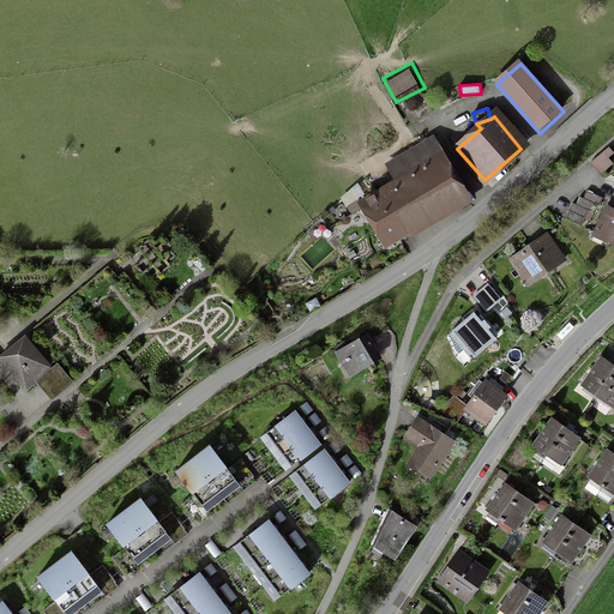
[(357,204),(385,251),(471,200),(437,142),(387,170),(395,182),(357,204)]
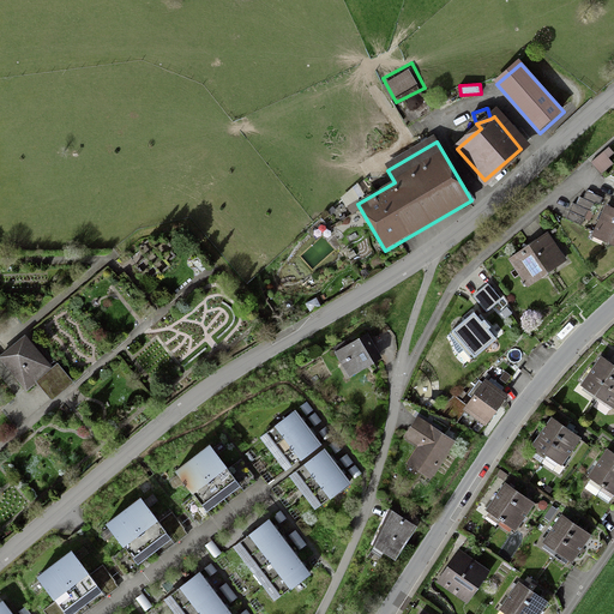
[(590,162),(600,173),(613,162),(609,156),(613,152),(608,146),(590,162)]
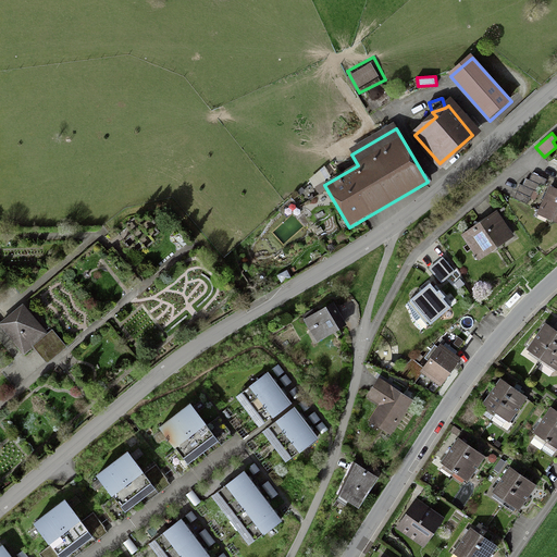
[(528,203),(534,189),(537,192),(541,185),(543,186),(546,180),(532,173),(531,176),(529,180),(527,178),(525,182),(523,185),(520,184),(519,187),(516,194),(514,198),(528,203)]
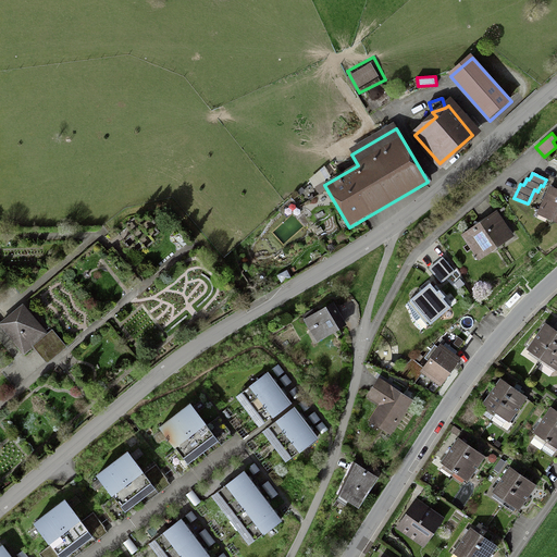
[(556,220),(556,189),(551,187),(539,215),(556,223),(556,220)]
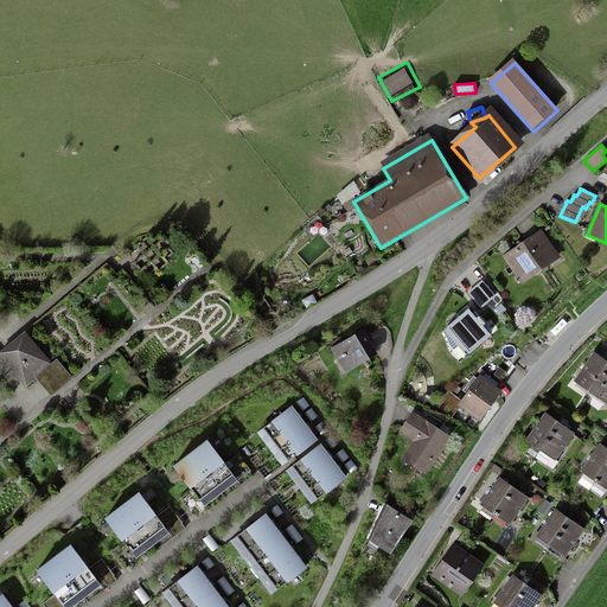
[(505,256),(521,280),(557,256),(543,232),(505,256)]
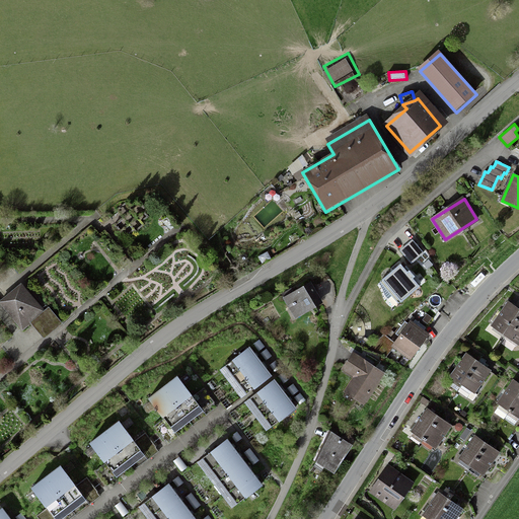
[(412,240),(399,250),(411,264),(423,252),(412,240)]
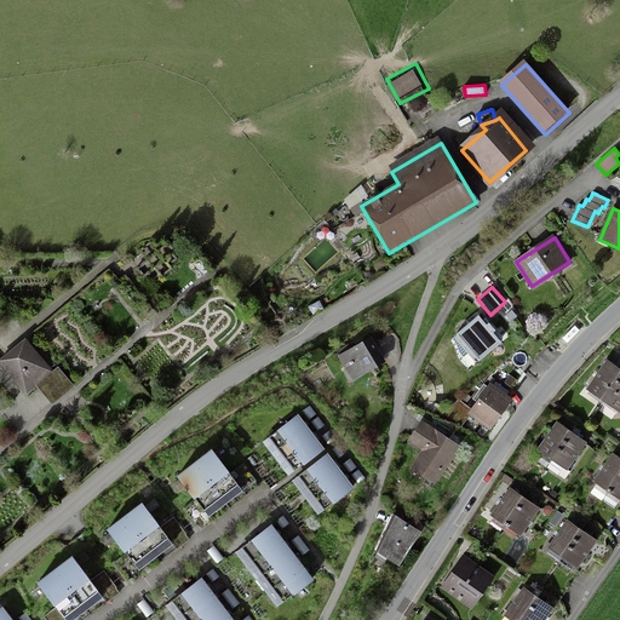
[(457,340),(480,366),(501,346),(493,337),(495,334),(491,328),(488,331),(478,320),(457,340)]
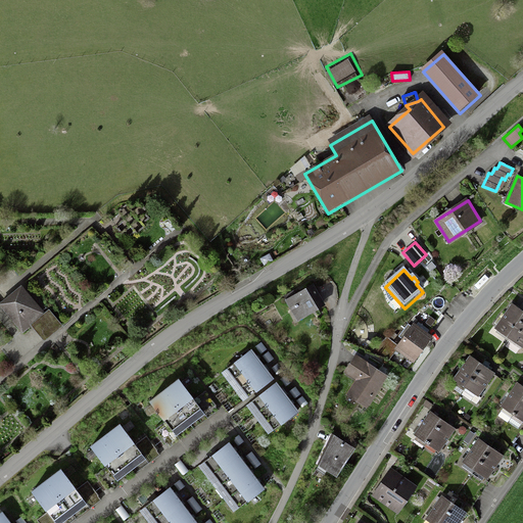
[(452,282),(426,305),(412,326),(425,336),(436,322),(448,305),(452,302),(458,295),(462,292),(452,282)]
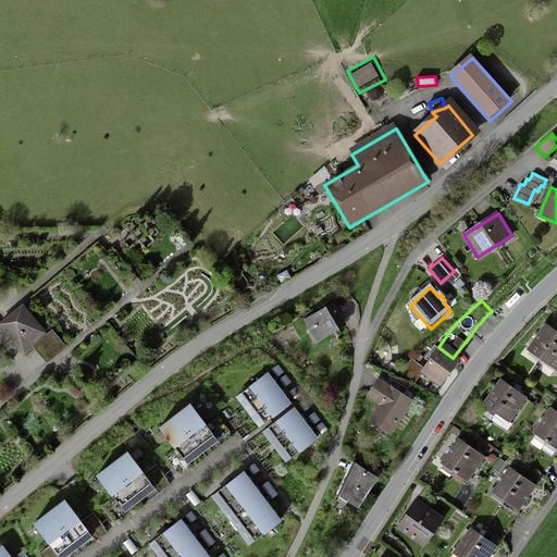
[(333,305),(304,322),(317,345),(347,327),(333,305)]
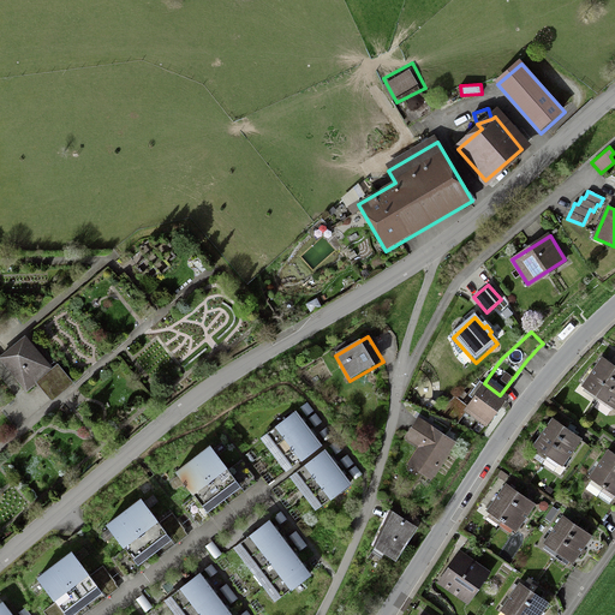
[(1,358),(25,388),(49,369),(24,339),(1,358)]
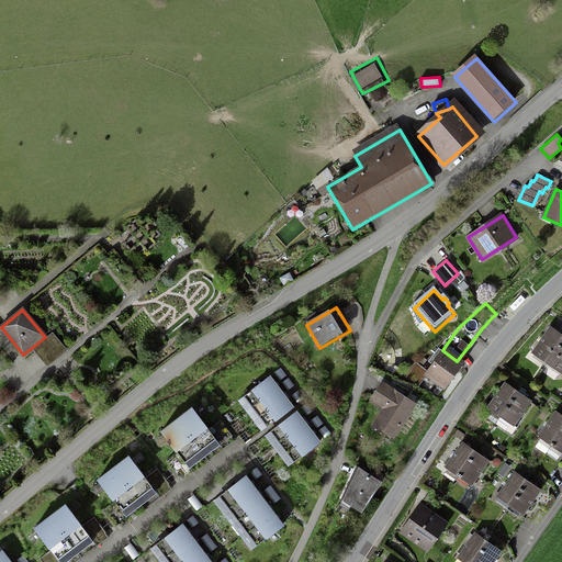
[(532,352),(561,372),(561,334),(550,326),(532,352)]
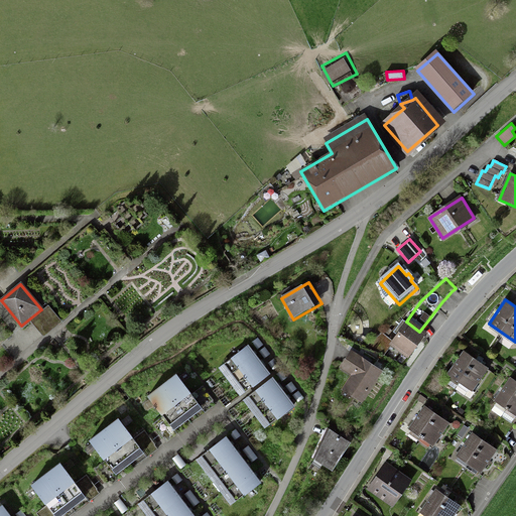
[(393,331),(399,336),(395,342),(410,354),(424,336),(419,332),(406,321),(402,318),(393,331)]
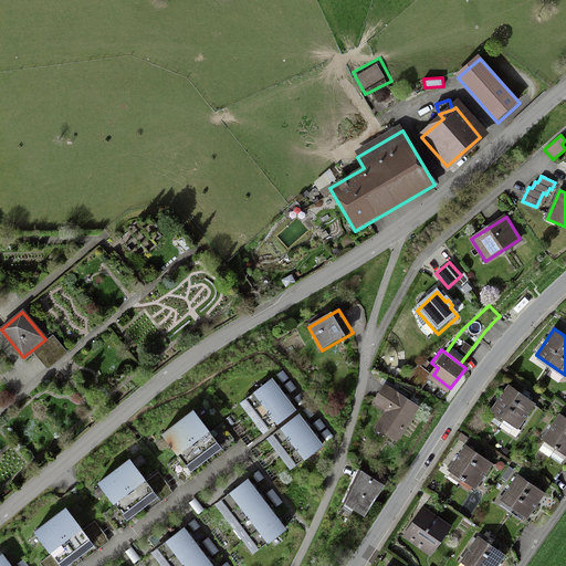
[(275,384),(271,377),(245,397),(270,429),(295,410),(291,404),(283,392),(275,384)]
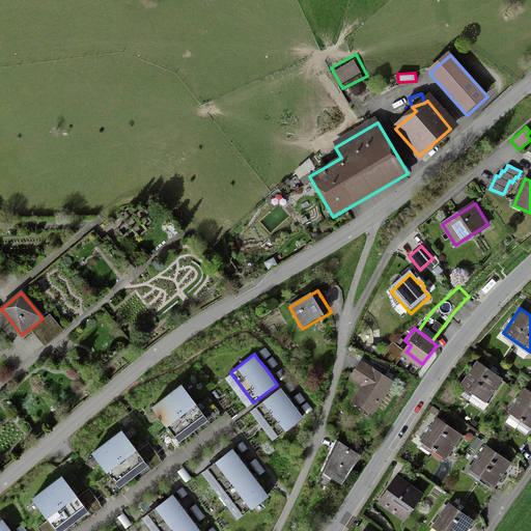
[(458,393),(478,407),(483,399),(486,401),(502,379),(496,374),(486,367),(478,361),(462,384),(464,386),(458,393)]
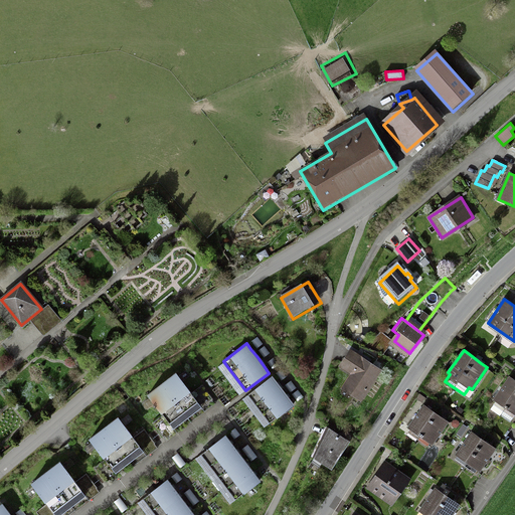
[(342,392),(362,405),(383,372),(350,352),(339,369),(351,377),(342,392)]
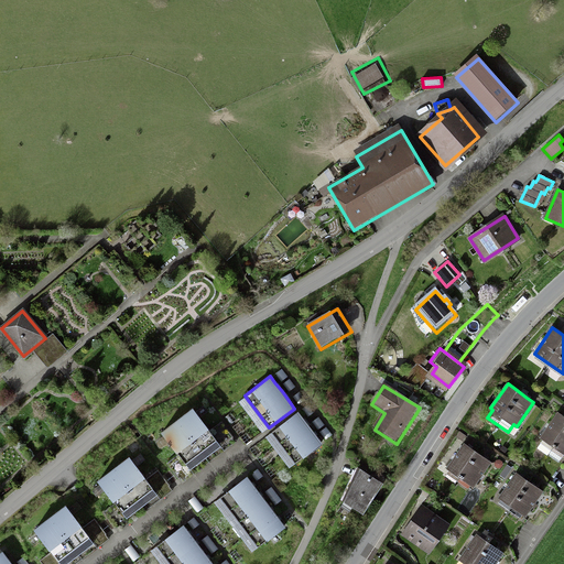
[(193,409),(162,433),(185,463),(216,438),(193,409)]
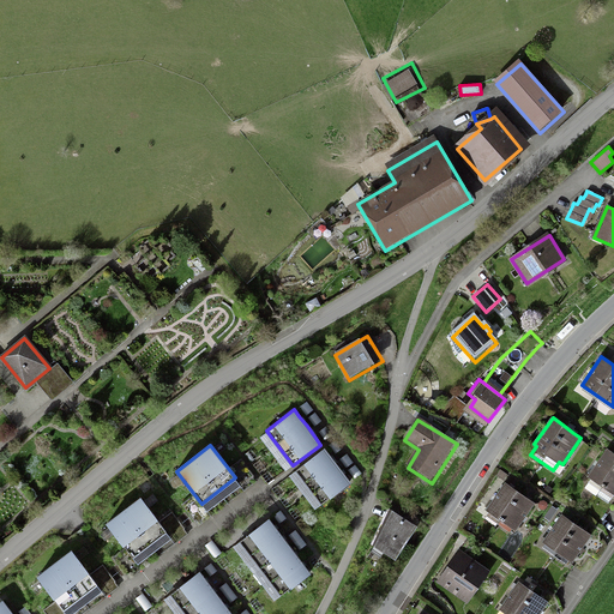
[(329,455),(324,449),(295,470),(324,507),(351,486),(347,479),(337,467),(329,455)]
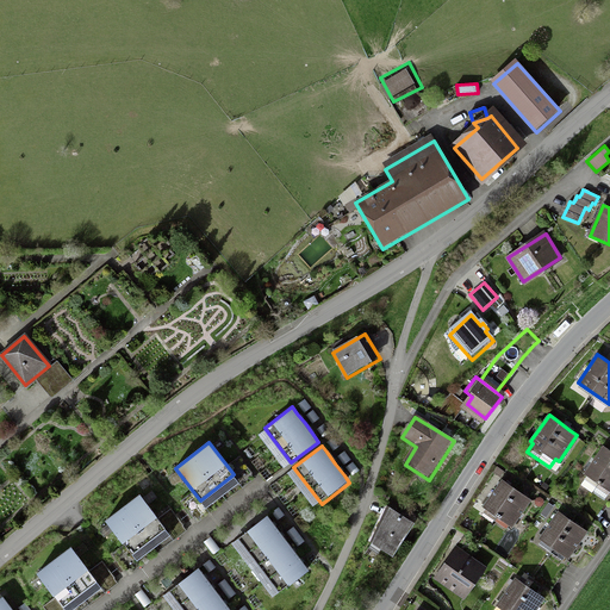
[(609,450),(604,447),(580,481),(592,490),(598,481),(609,489),(609,450)]
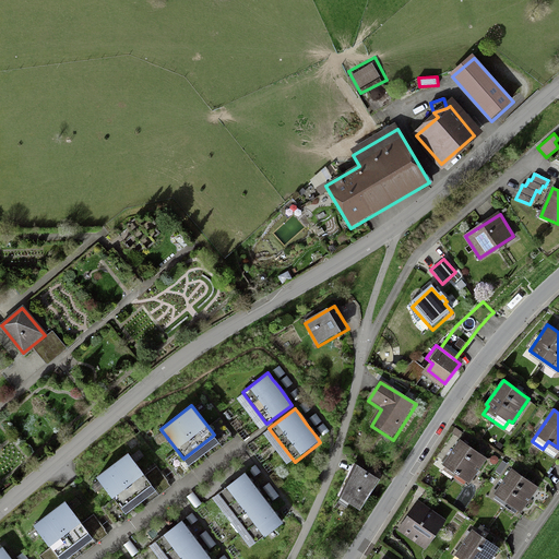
[(444,463),(470,482),(487,459),(480,454),(467,444),(461,440),(444,463)]
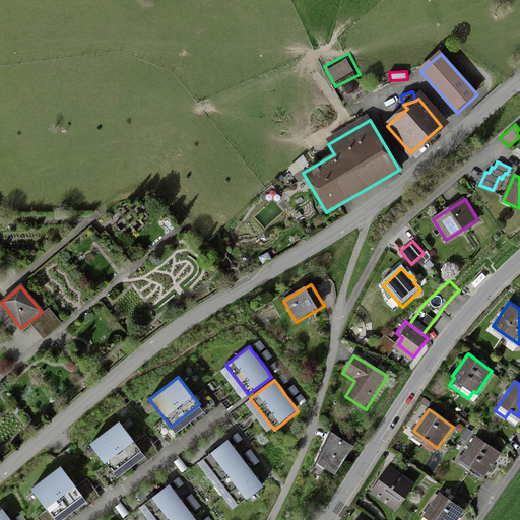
[(512,434),(517,428),(519,423),(519,416),(510,410),(505,417),(494,434),(506,443),(508,440),(512,434)]
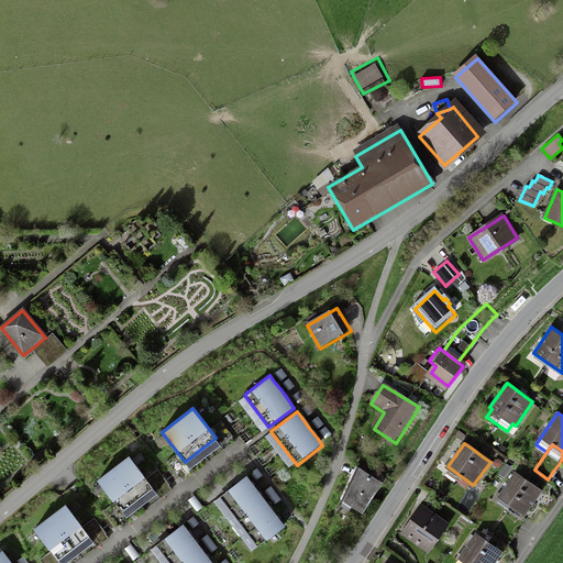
[(130,456),(99,481),(121,510),(152,487),(130,456)]
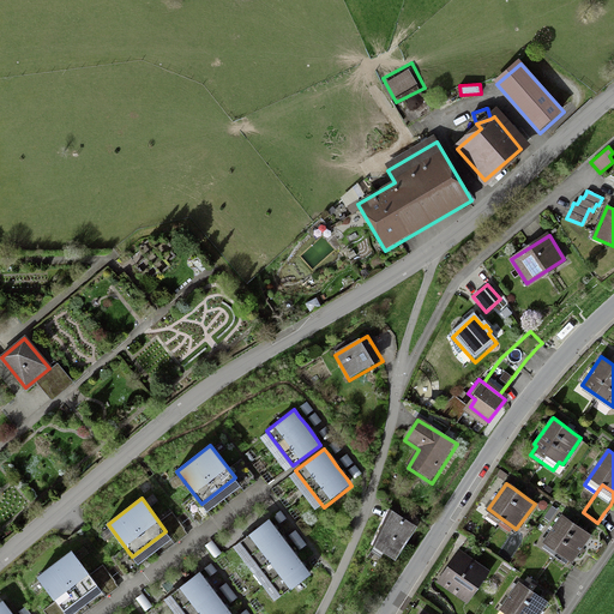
[(393,516),(374,551),(396,564),(419,530),(393,516)]
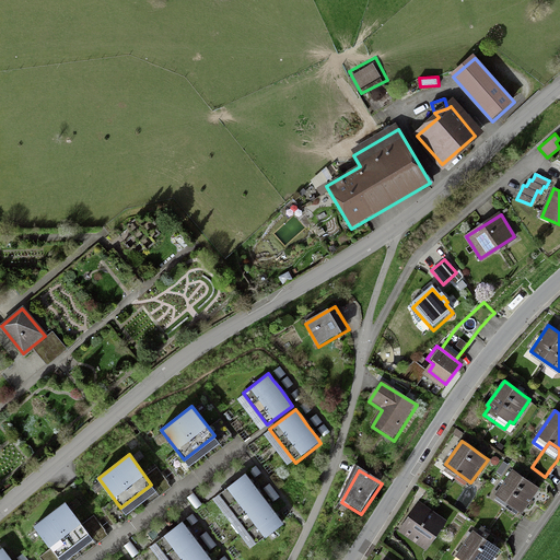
[(496,494),(522,512),(538,488),(532,482),(520,475),(513,470),(496,494)]
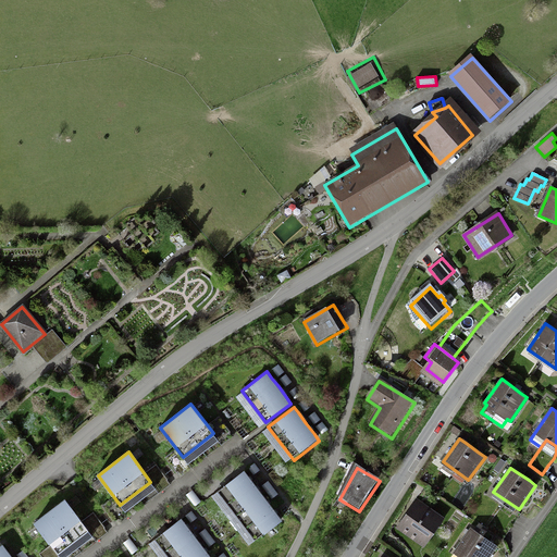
[(244,471),(219,491),(256,539),(281,519),(276,514),(267,502),(257,489),(248,478),(244,471)]
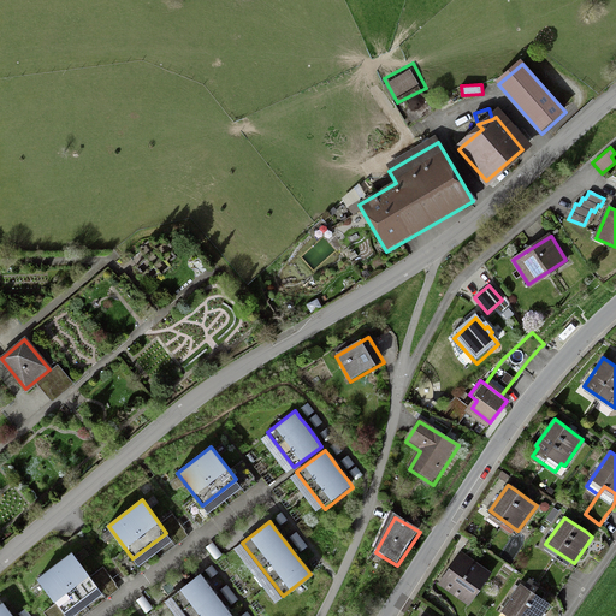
[(98,586),(72,552),(37,579),(63,612),(98,586)]
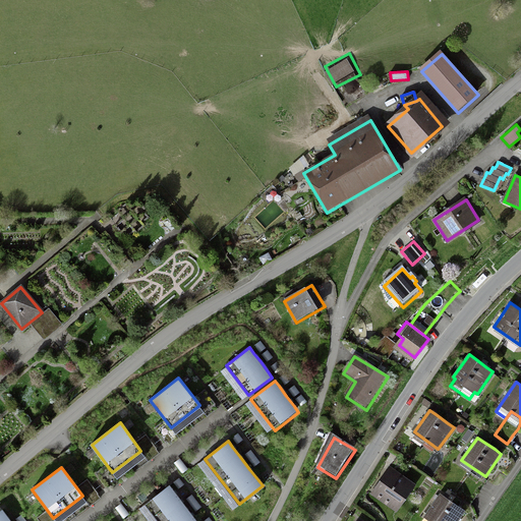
[(475,494),(478,487),(483,481),(485,478),(472,470),(456,494),(468,503),(470,500),(475,494)]
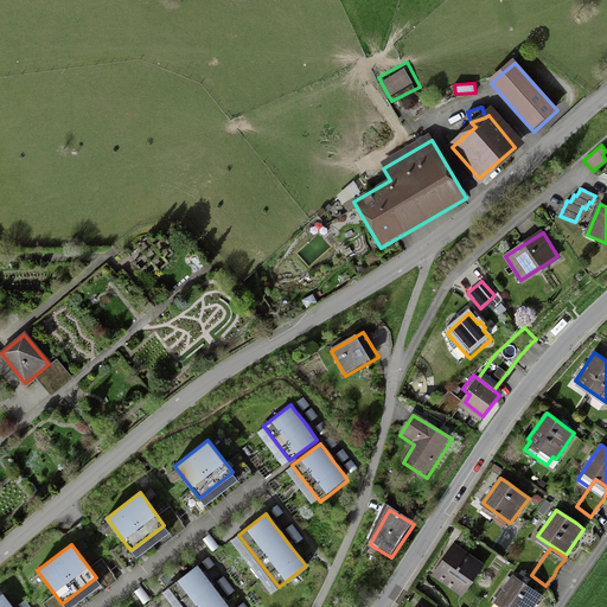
[(455,580),(465,587),(479,567),(453,549),(436,573),(452,583),(455,580)]
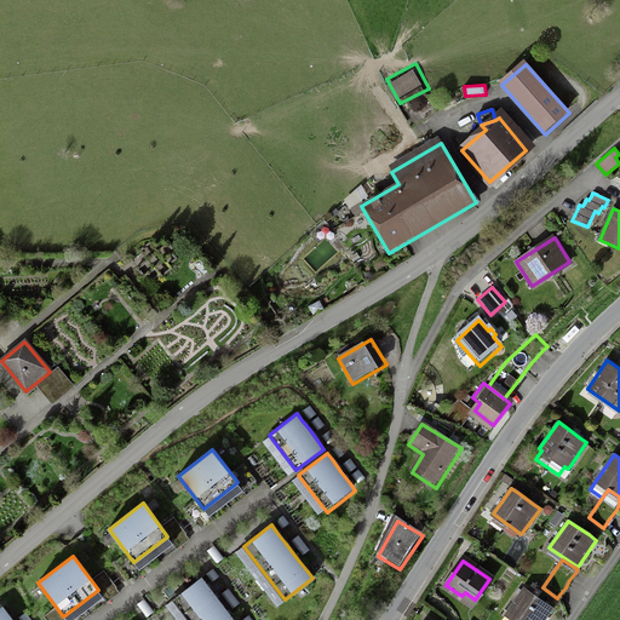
[(201,578),(173,600),(189,619),(233,619),(228,612),(217,600),(208,587),(201,578)]
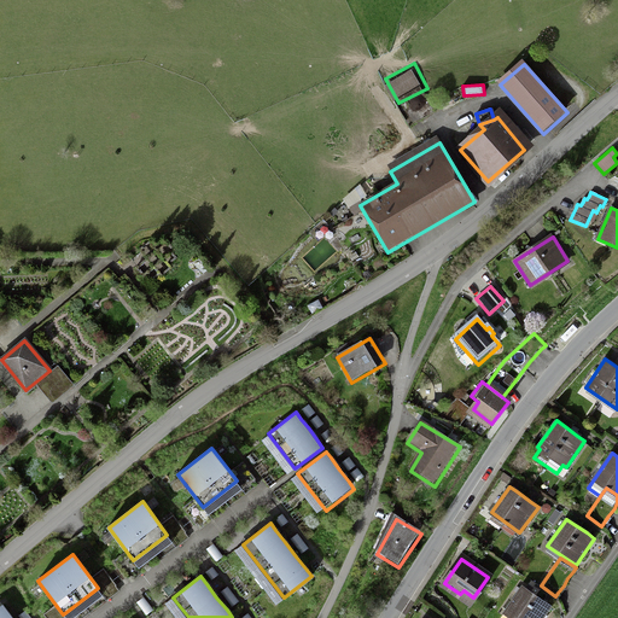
[(512,617),(542,617),(551,606),(544,601),(536,596),(530,592),(522,587),(505,612),(512,617)]
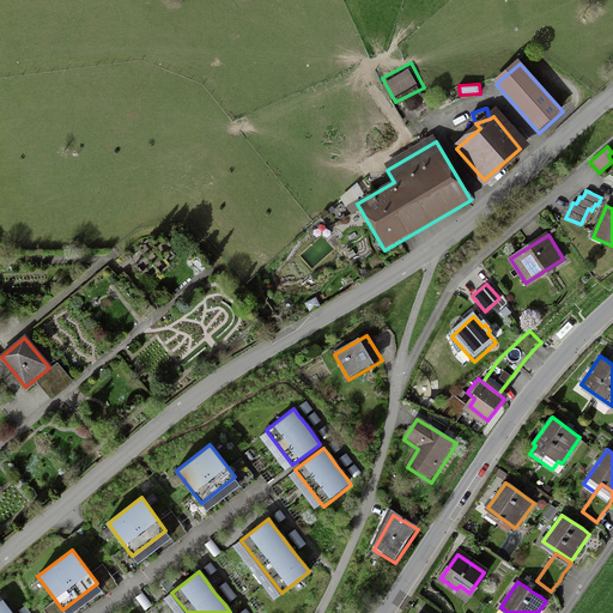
[(0,600),(0,612),(12,612),(1,599),(0,600)]
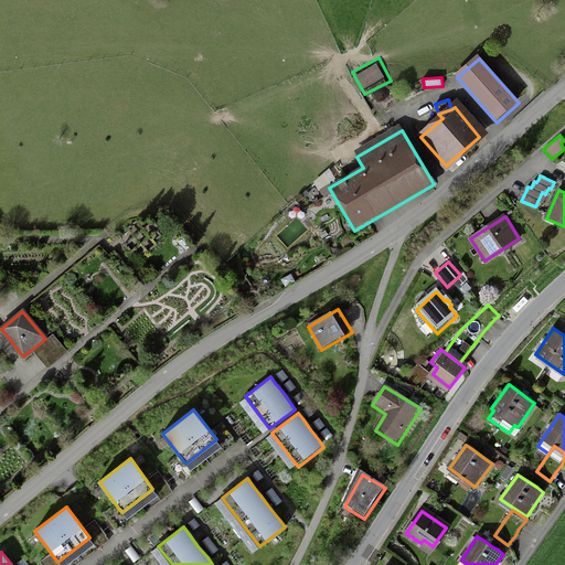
All buildings are outlined.
